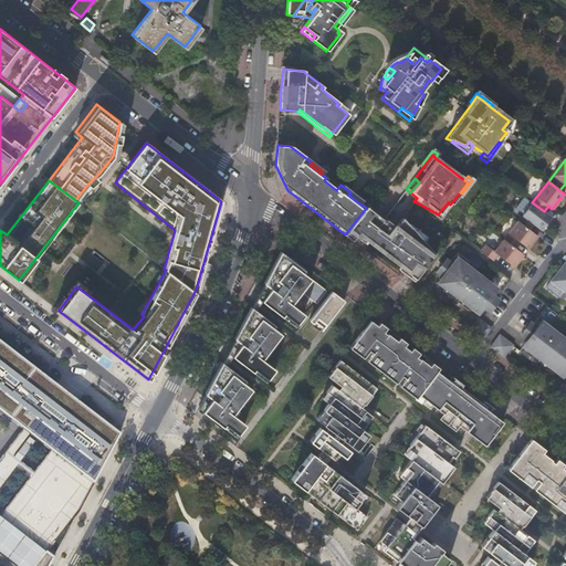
[(362,200),(350,192),(348,195),(359,203),(362,200)]
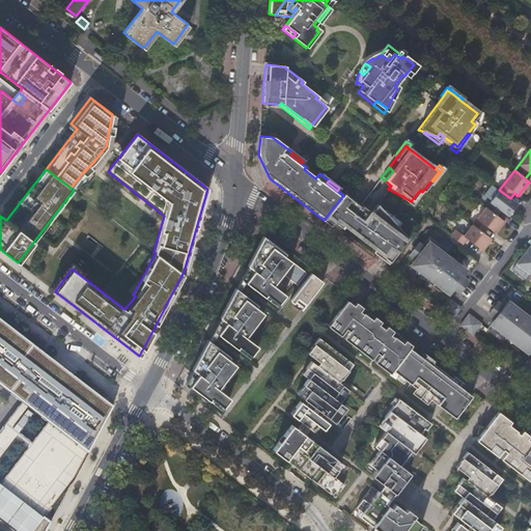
[(348,188),(343,195),(351,200),(357,193),(348,188)]
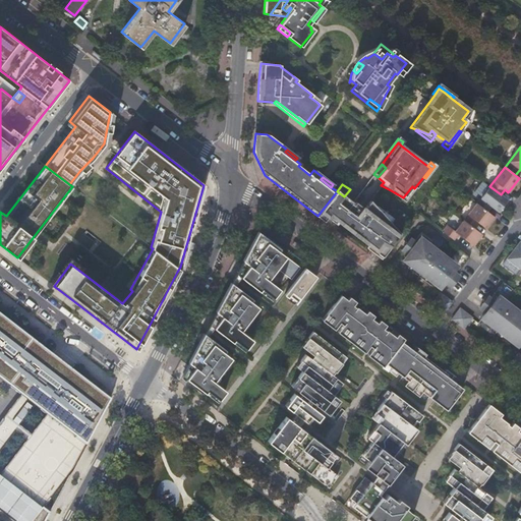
[(403,203),(414,188),(412,186),(403,197),(391,190),(390,192),(403,203)]
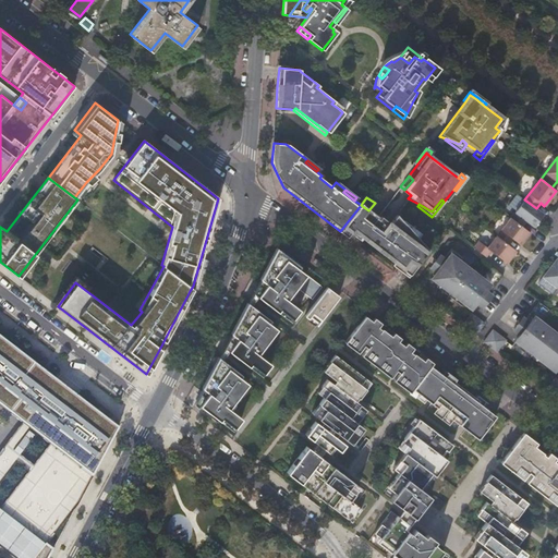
[(536,208),(524,199),(510,218),(522,227),(526,221),(534,227),(544,215),(536,208)]
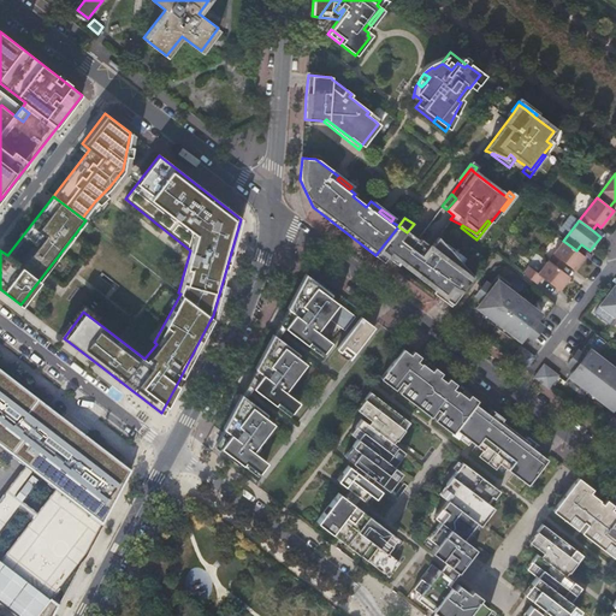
[(398,226),(375,255),(381,260),(388,253),(400,261),(443,294),(440,297),(450,304),(472,277),(457,261),(443,246),(436,238),(424,254),(421,253),(426,246),(419,240),(416,243),(415,242),(416,240),(407,232),(398,226)]
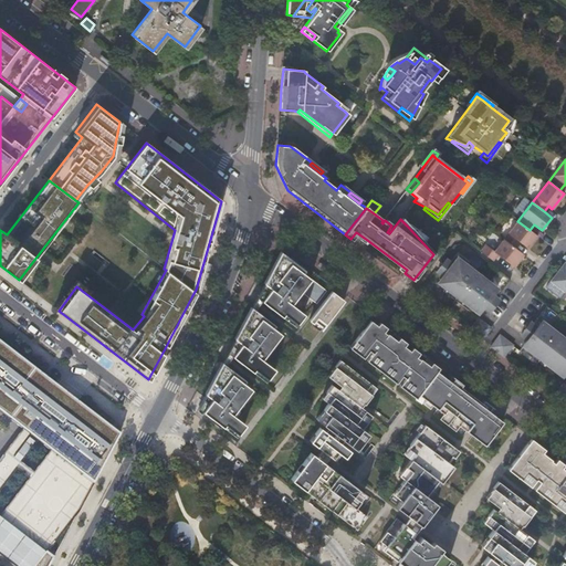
[(530,230),(517,221),(504,239),(515,248),(520,242),(527,249),(537,236),(530,230)]
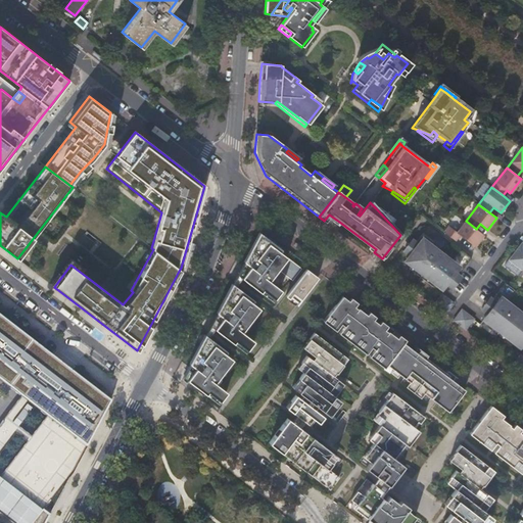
[(377,207),(376,208),(388,222),(390,219),(377,207)]
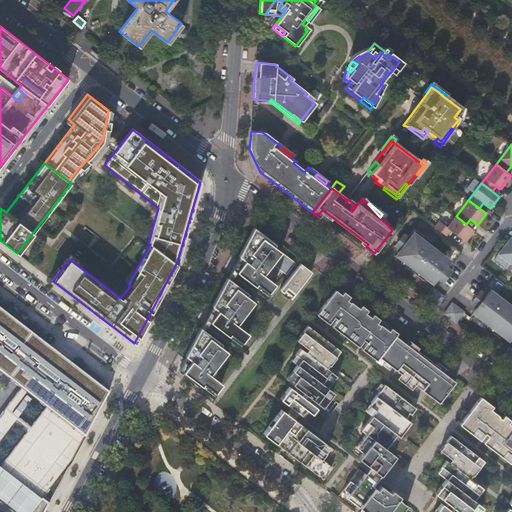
[(439,221),(435,227),(445,235),(450,229),(464,241),(473,230),(466,224),(456,216),(447,227),(439,221)]
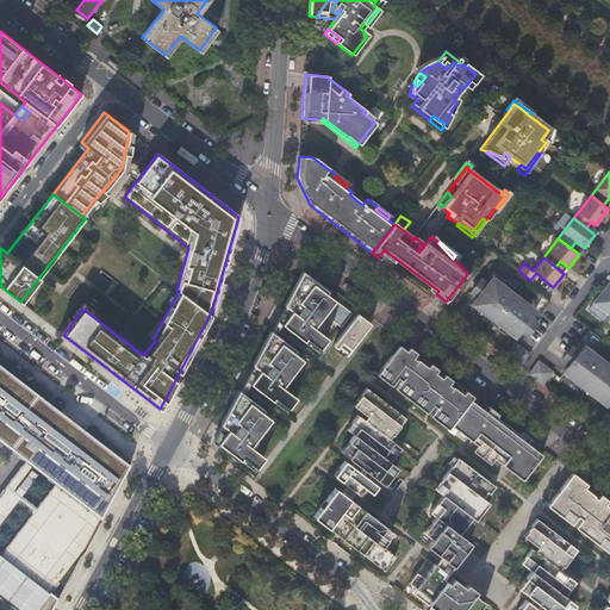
[(396,259),(393,261),(436,294),(439,291),(396,259)]
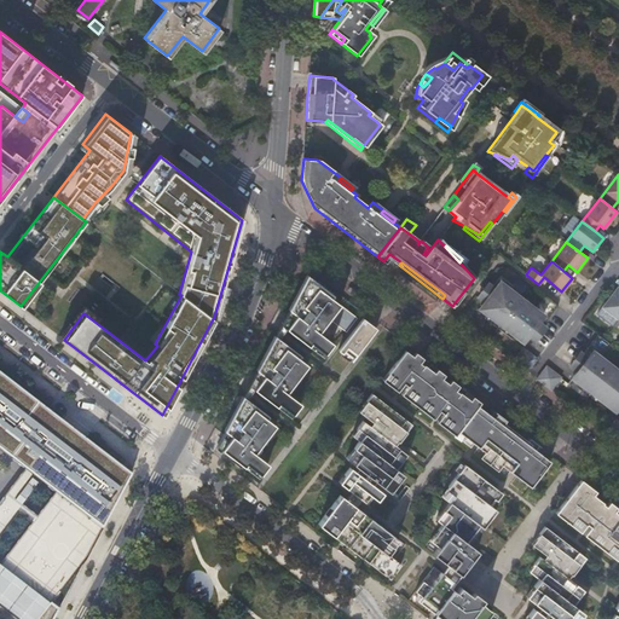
[(305,282),(289,310),(295,316),(285,329),(307,346),(310,342),(324,354),(333,343),(318,333),(329,319),(346,333),(357,318),(310,282),(307,284),(305,282)]
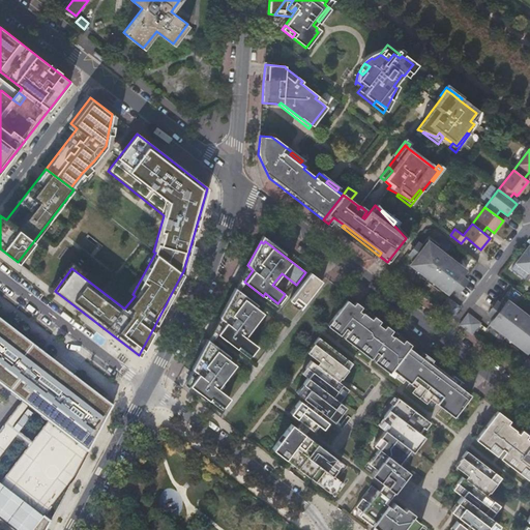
[(478,262),(467,254),(459,265),(429,242),(423,247),(416,259),(411,265),(448,293),(452,287),(461,276),(464,280),(478,262)]
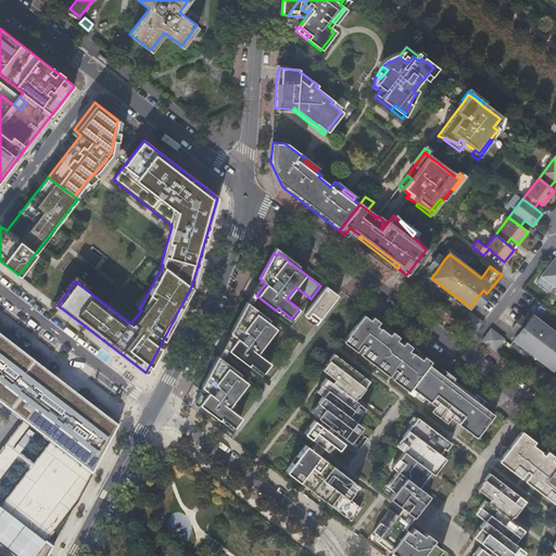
[(437,272),(444,260),(439,255),(430,266),(437,272)]
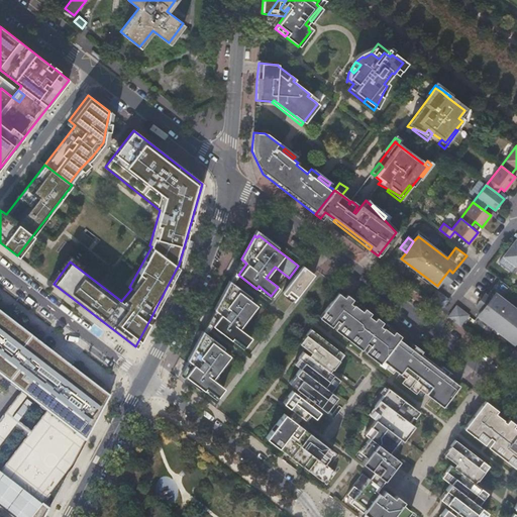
[(503,255),(516,267),(516,266),(516,240),(515,239),(503,255)]
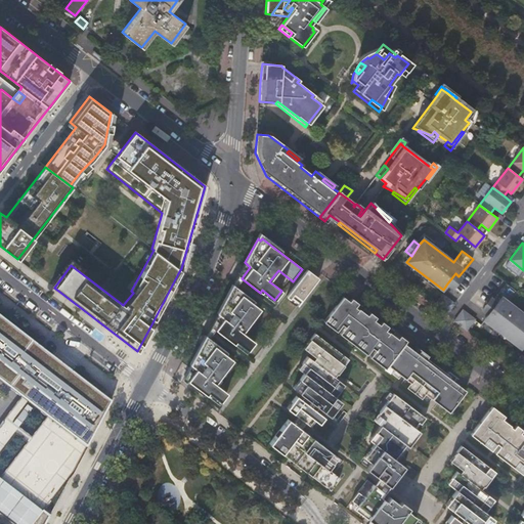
[(288,296),(299,304),(316,280),(305,271),(288,296)]
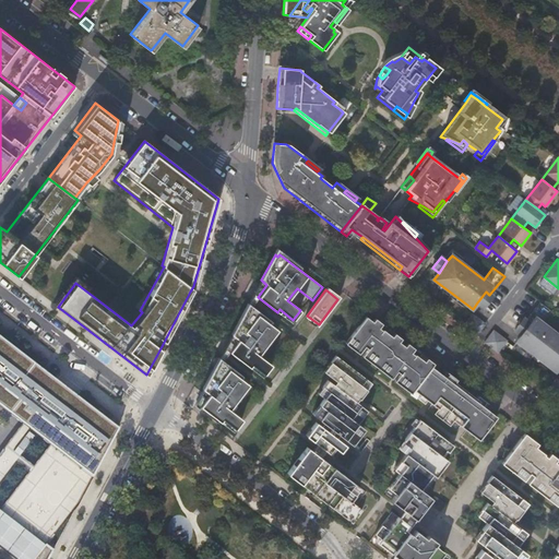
[(491,296),(489,295),(486,292),(477,302),(484,307),(491,296)]
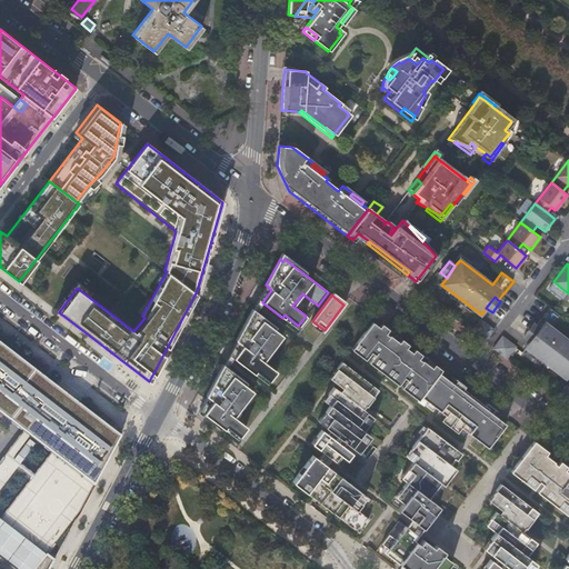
[(561,316),(550,307),(535,327),(539,330),(531,340),(526,347),(566,378),(568,372),(568,341),(552,329),(561,316)]
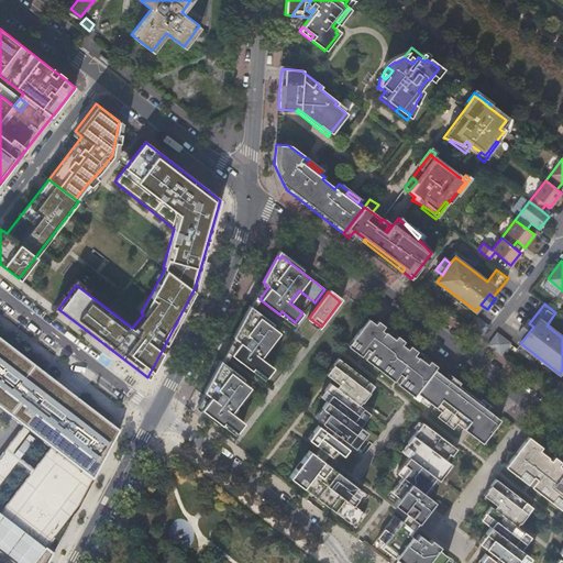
[(265,376),(273,367),(260,357),(279,331),(271,324),(273,323),(251,306),(233,337),(240,342),(230,353),(250,368),(252,366),(265,376)]
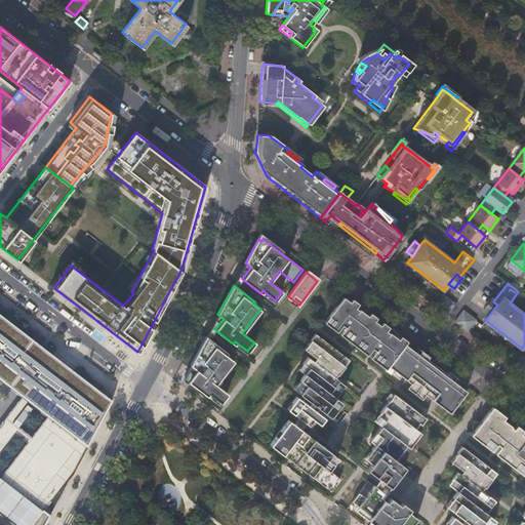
[(443,295),(435,306),(447,315),(455,305),(443,295)]
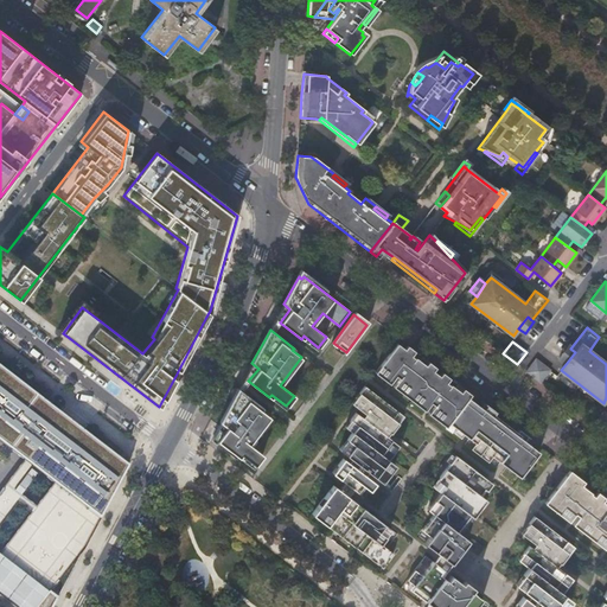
[(409,352),(397,344),(375,372),(389,384),(396,376),(400,378),(398,379),(408,387),(403,394),(410,400),(416,393),(423,398),(417,406),(425,411),(432,403),(435,406),(434,407),(445,414),(439,421),(446,427),(449,423),(464,434),(467,429),(473,434),(470,439),(477,443),(472,449),(489,462),(493,458),(500,462),(503,459),(509,464),(506,467),(523,480),(543,455),(525,441),(497,420),(473,402),(452,385),(451,384),(449,385),(446,383),(447,382),(430,369),(416,357),(415,358),(411,356),(411,355),(409,352)]
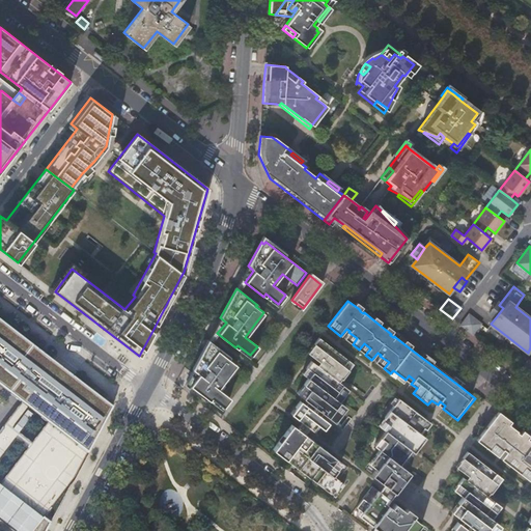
[(503,308),(499,305),(497,303),(490,313),(496,317),(503,308)]
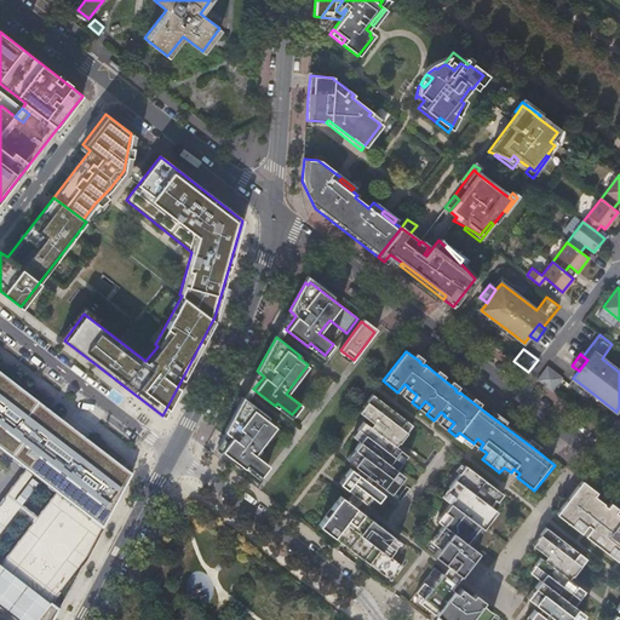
[(547,367),(538,380),(551,390),(562,378),(547,367)]
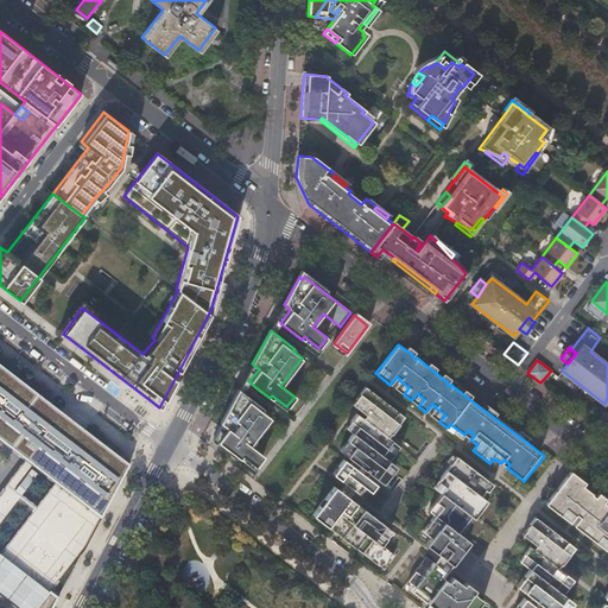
[(0,367),(0,396),(14,378),(0,367)]
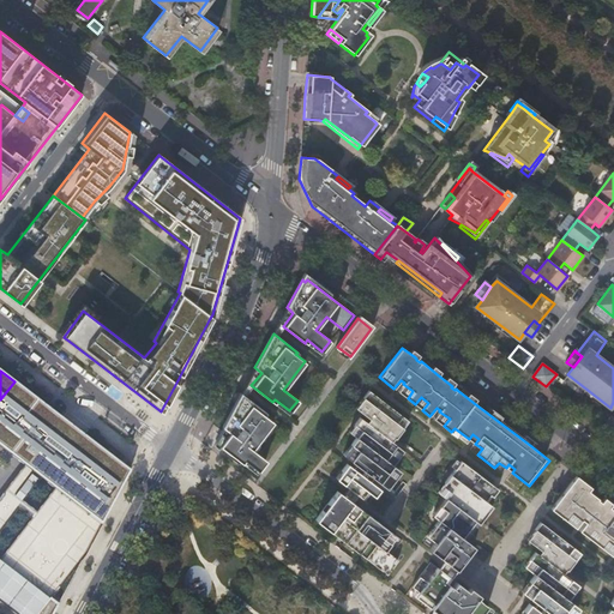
[(43,404),(14,381),(0,399),(0,446),(8,453),(24,465),(41,479),(54,488),(40,507),(34,515),(0,558),(0,601),(16,613),(52,613),(58,605),(50,599),(85,553),(94,537),(88,534),(91,528),(97,522),(101,524),(124,481),(130,470),(47,407),(43,404)]
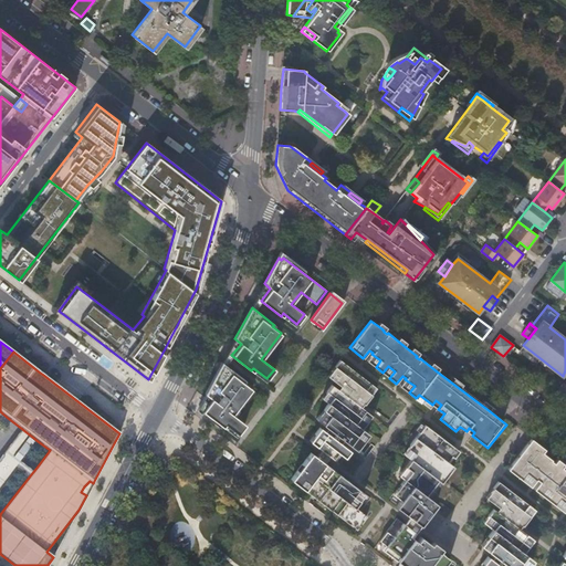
[(380,360),(371,354),(367,360),(376,367),(380,360)]
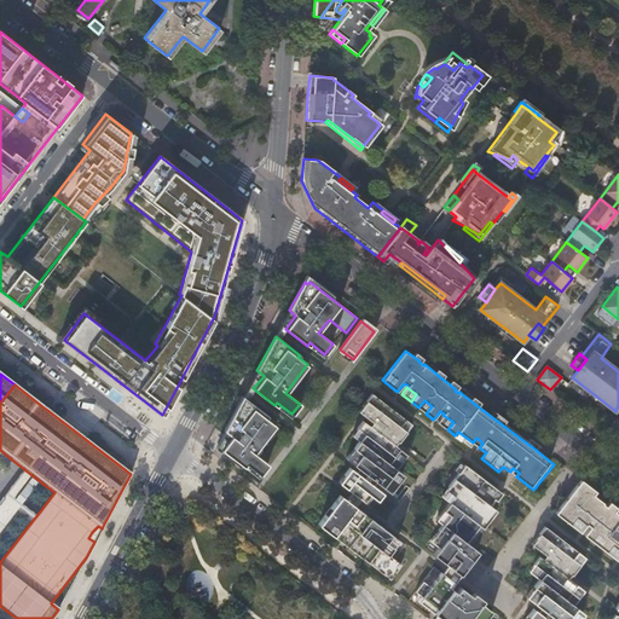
[(399,426),(405,418),(372,393),(366,401),(374,406),(366,417),(374,423),(371,427),(363,421),(357,428),(364,433),(359,440),(353,447),(360,453),(353,463),(362,470),(358,474),(350,467),(345,475),(352,480),(346,487),(364,502),(370,495),(377,501),(383,492),(372,484),(375,480),(389,492),(398,481),(391,475),(395,468),(401,461),(394,456),(399,449),(391,441),(394,438),(399,441),(406,432),(399,426)]
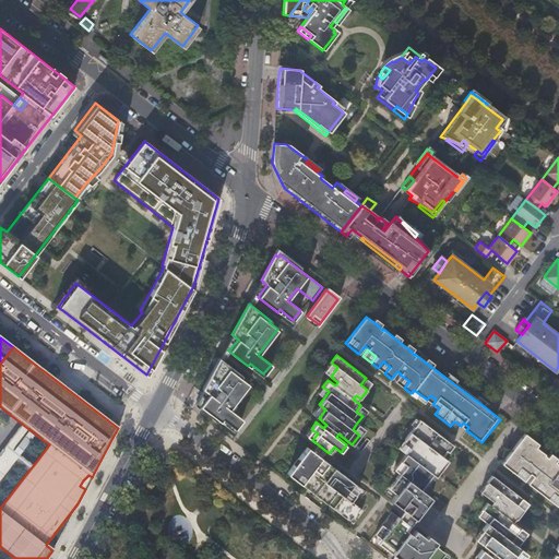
[(235,428),(241,419),(229,409),(248,383),(240,377),(241,376),(219,358),(203,389),(209,394),(200,406),(219,420),(222,418),(235,428)]
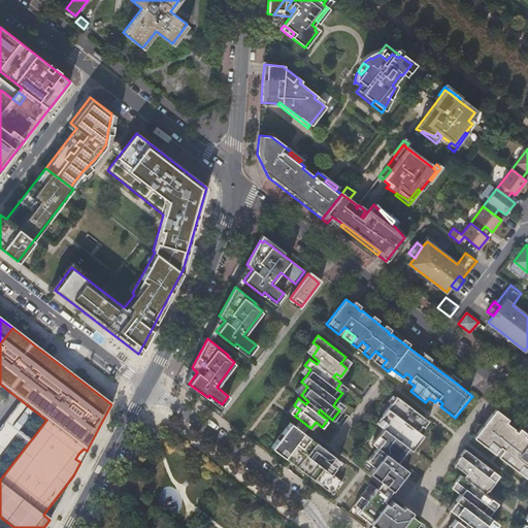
[(368,347),(362,341),(357,348),(363,353),(368,347)]
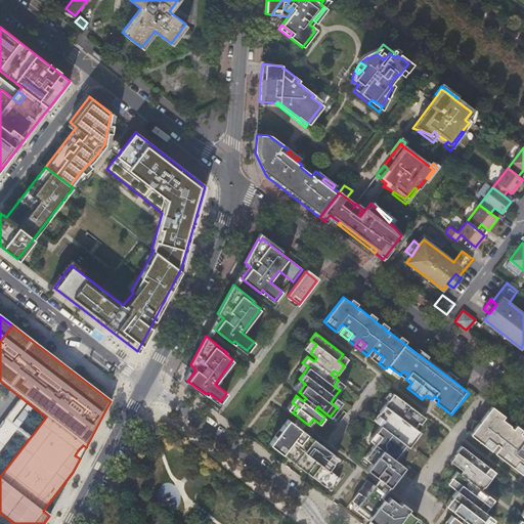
[(316,344),(310,340),(304,348),(310,353),(316,344)]
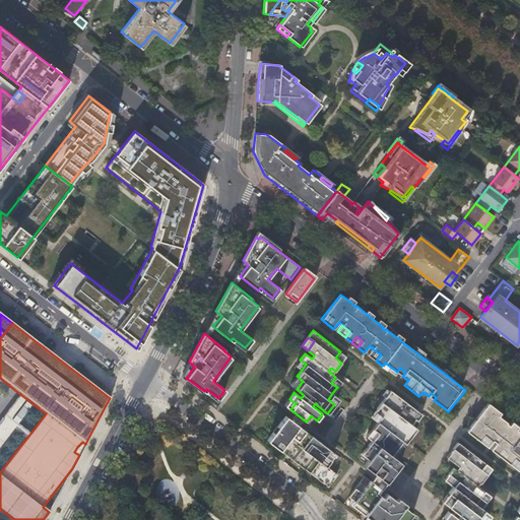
[(381,354),(372,348),(367,354),(376,361),(381,354)]
